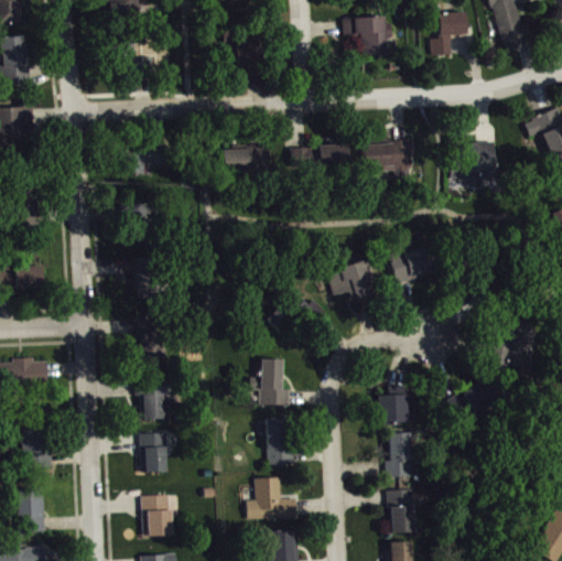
[(0,24),(20,22),(17,0),(0,0),(0,24)]
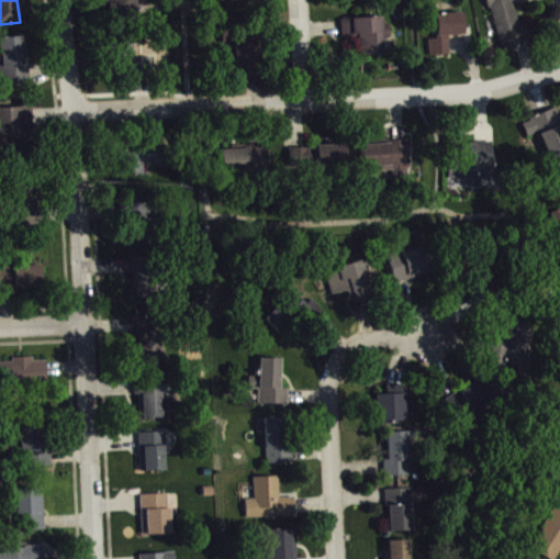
[(105,0),(107,12),(140,11),(138,0),(105,0)]
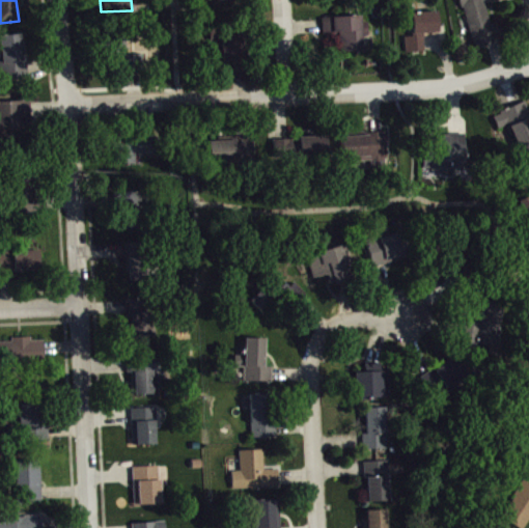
[(485,1),(488,0),(462,0),(472,46),(502,38),(498,21),(491,23),(485,1)]
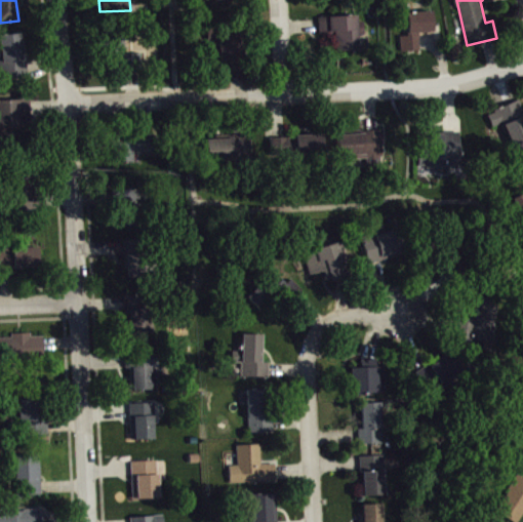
[(401,36),(401,51),(420,51),(419,32),(434,32),(433,11),(407,12),(408,36),(401,36)]
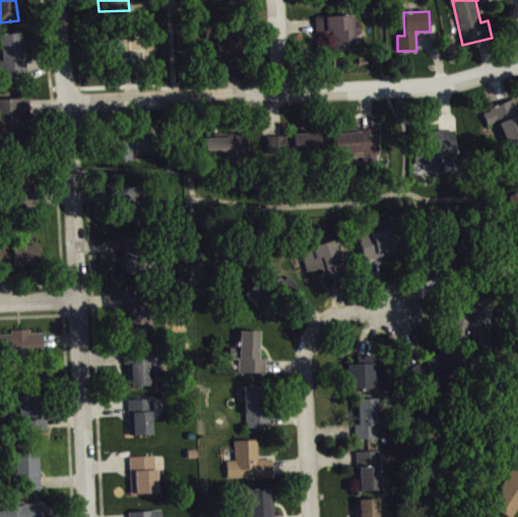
[(316,16),(317,33),(332,31),(333,51),(355,50),(354,34),(359,34),(359,15),(316,16)]
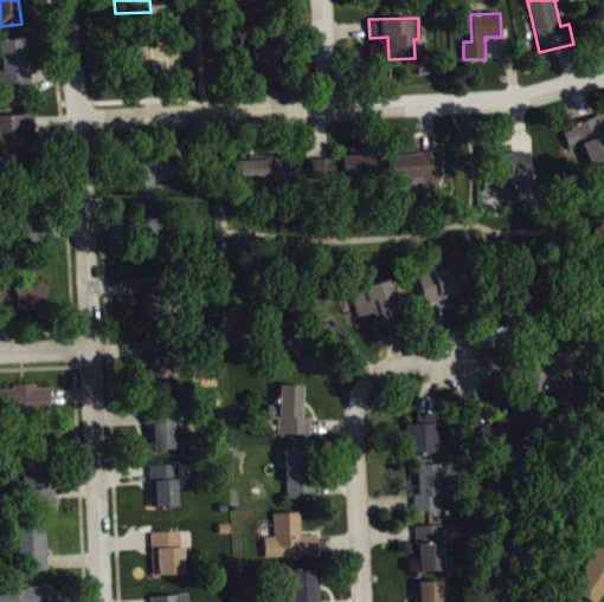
[(255,77),(277,76),(276,33),(252,33),(255,77)]
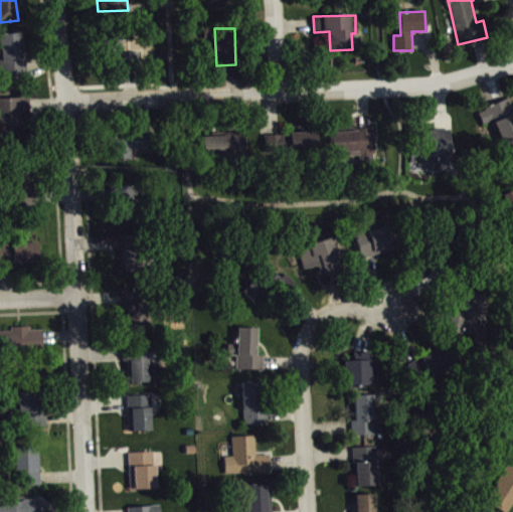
[(0,74),(24,74),(22,32),(0,33),(0,74)]
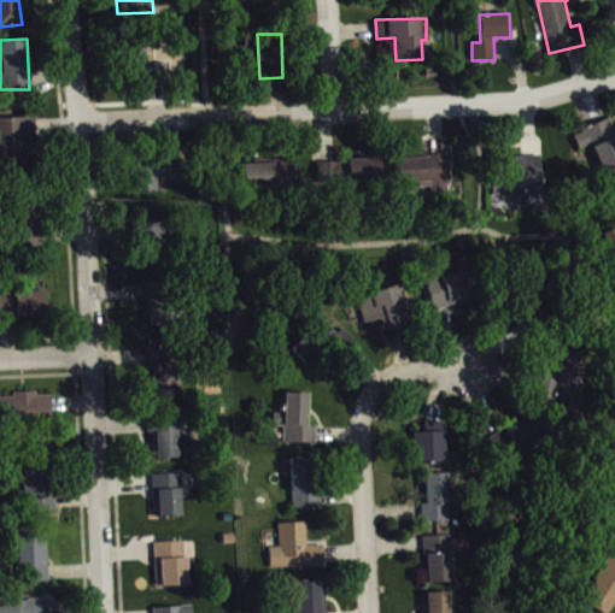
[(163,46),(133,46),(133,84),(164,83),(163,46)]
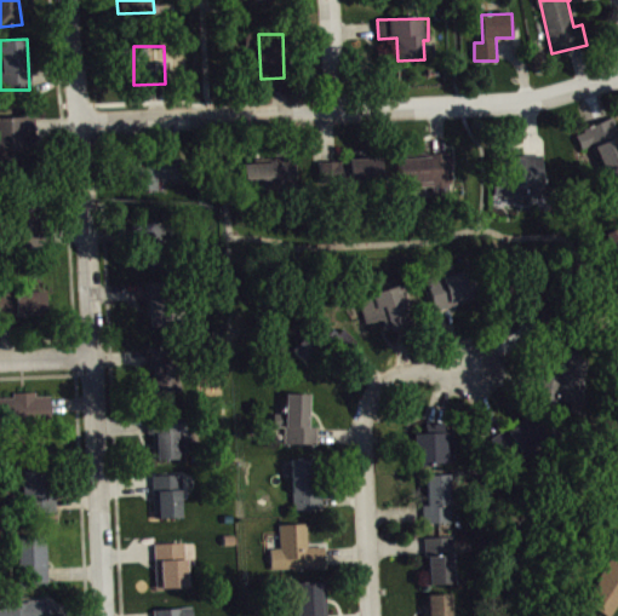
[(36,117),(0,116),(0,144),(4,145),(4,165),(26,165),(26,151),(36,151),(36,117)]
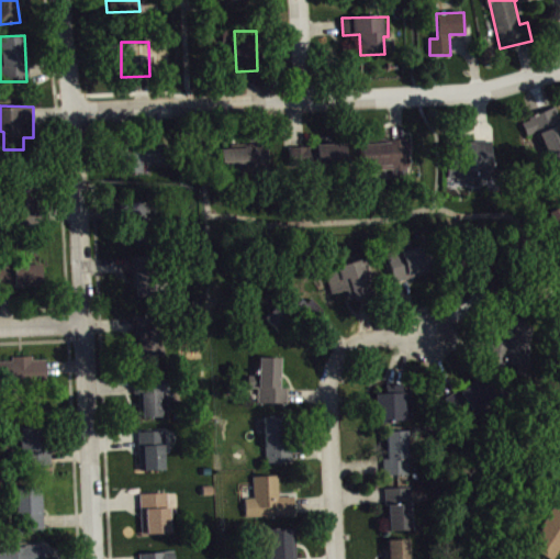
[(559,157),(559,115),(556,107),(522,122),(528,137),(539,133),(551,161),(559,157)]
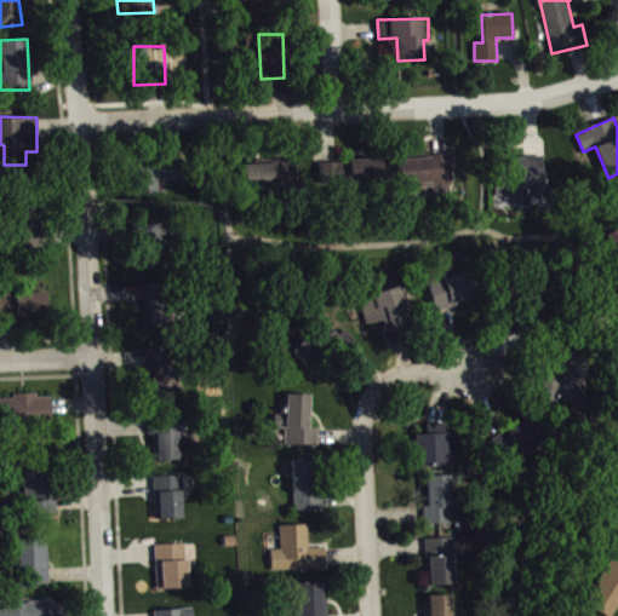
[(400,184),(434,183),(435,194),(452,194),(451,156),(399,157),(400,184)]
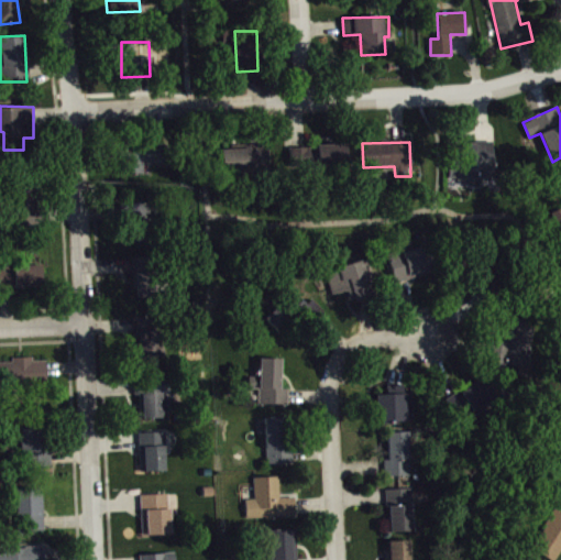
[(253,143),(253,169),(273,169),(274,144),(253,143)]
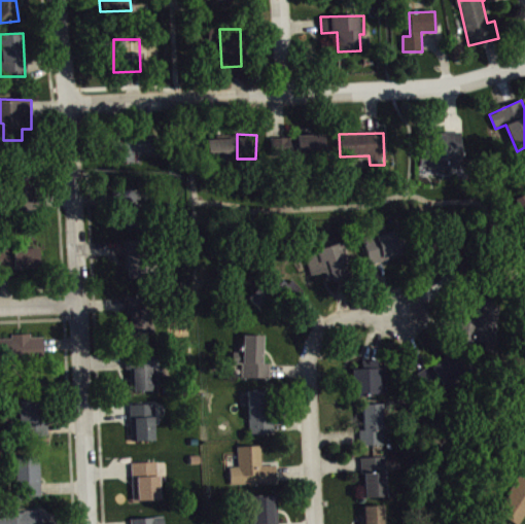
[(462,134),(426,134),(426,147),(420,147),(420,169),(462,169),(462,134)]
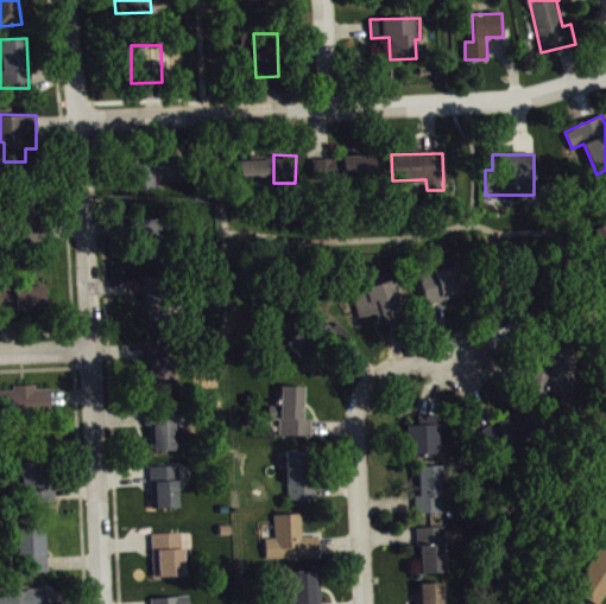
[(132,188),(155,188),(153,177),(177,176),(176,156),(131,157),(132,188)]
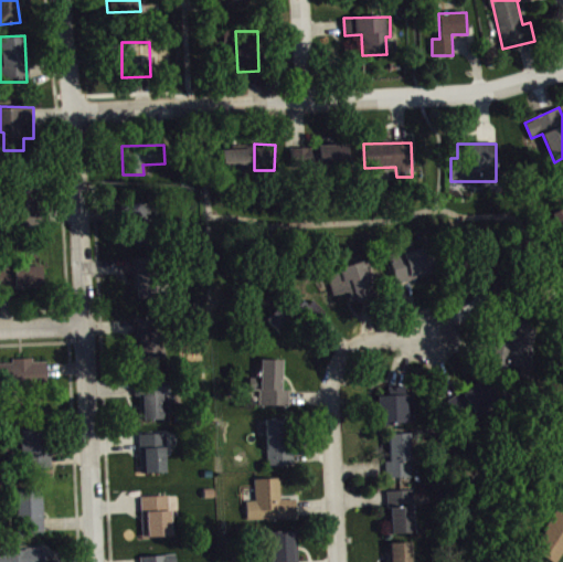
[(348,145),(319,145),(319,167),(349,166),(348,145)]
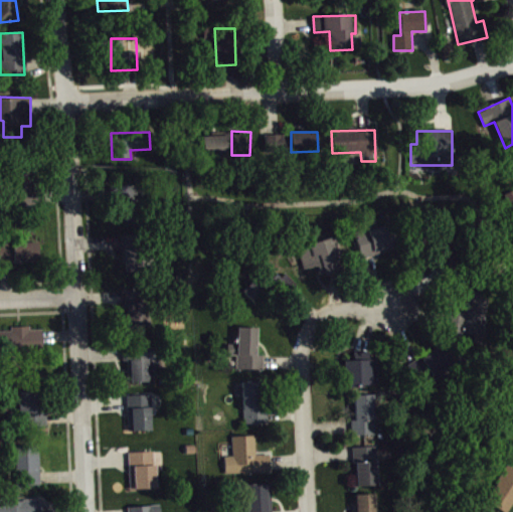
[(286,150),(284,133),(266,136),(268,152),(286,150)]
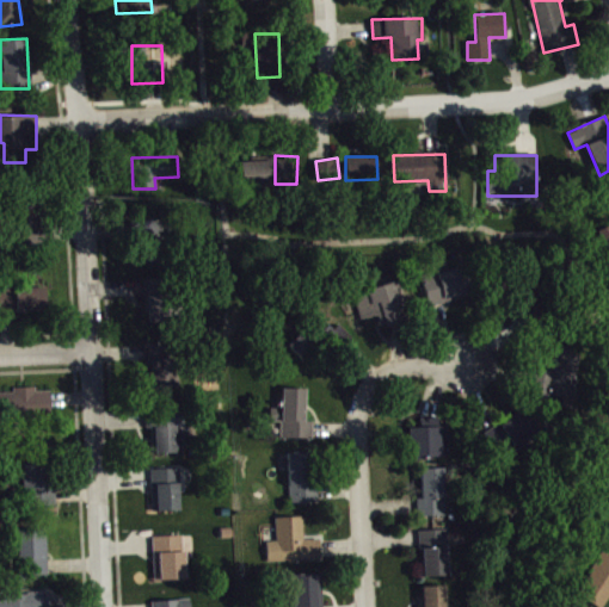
[(272,189),(272,161),(240,161),(240,189),(272,189)]
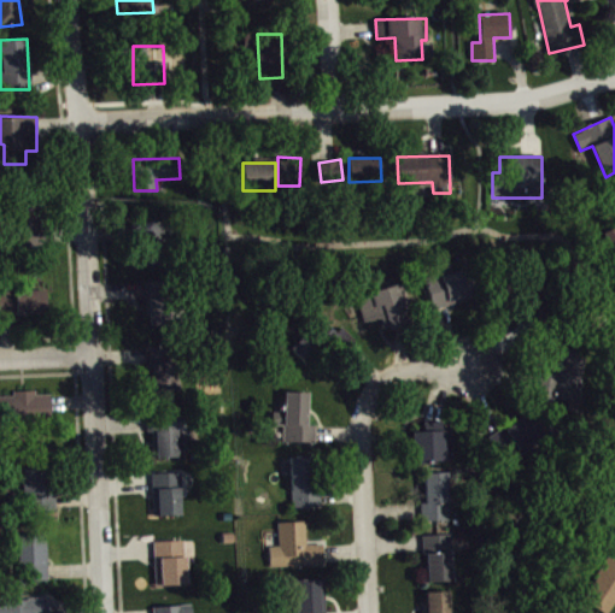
[(37,199),(15,200),(16,235),(39,234),(37,199)]
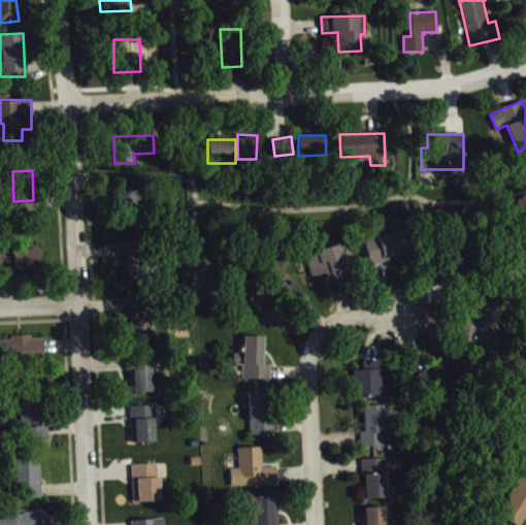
[(120,227),(141,228),(142,190),(121,189),(120,227)]
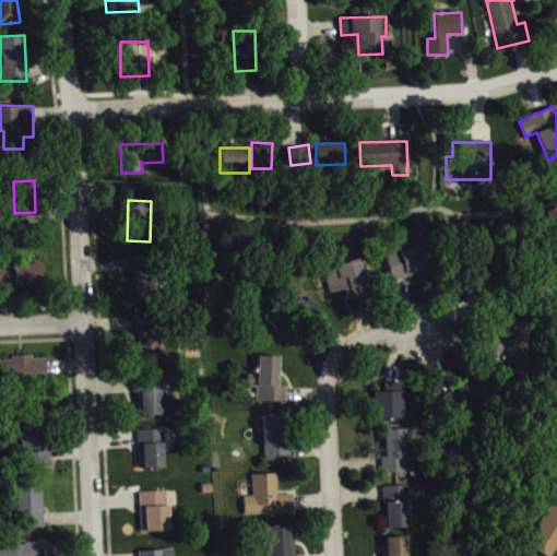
[(384,253),(391,282),(430,272),(424,244),(384,253)]
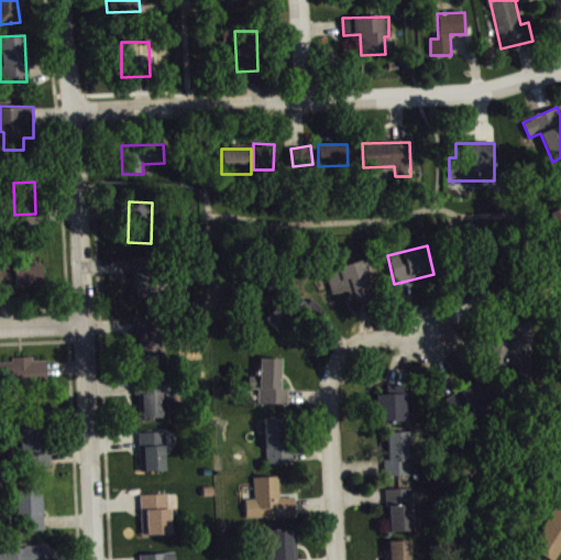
[(135,298),(155,298),(153,256),(134,257),(135,298)]
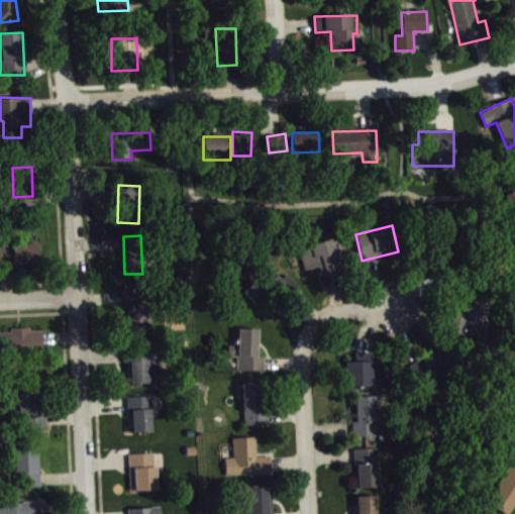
[(318,268),(321,278),(345,271),(336,237),(298,248),(305,272),(318,268)]
